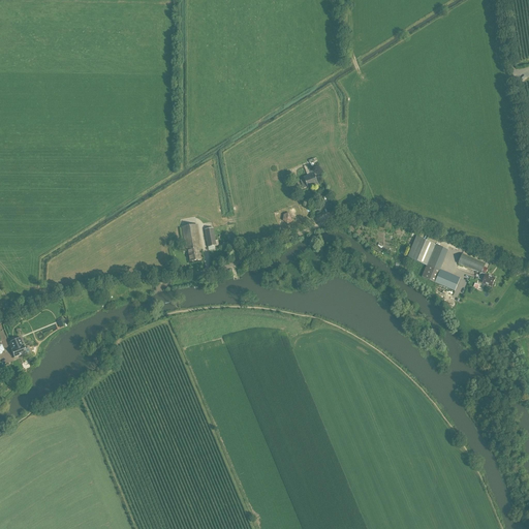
[(305,169),(308,176),(312,187),(318,184),(314,174),(311,175),(307,166),(305,166),(305,165),(304,166),(305,169)]
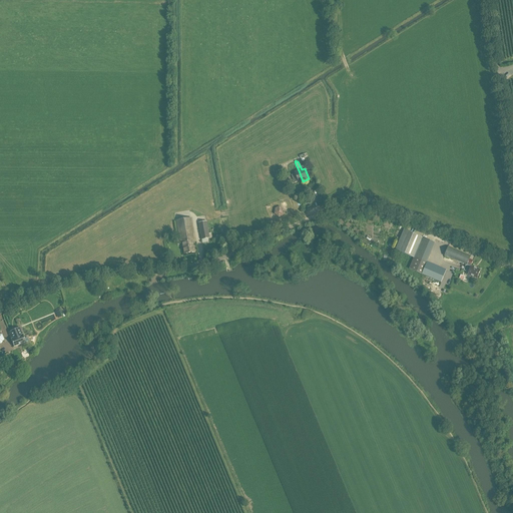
[(303,181),(299,170),(295,172),(295,173),(292,175),(295,182),(298,181),(299,182),(303,181)]
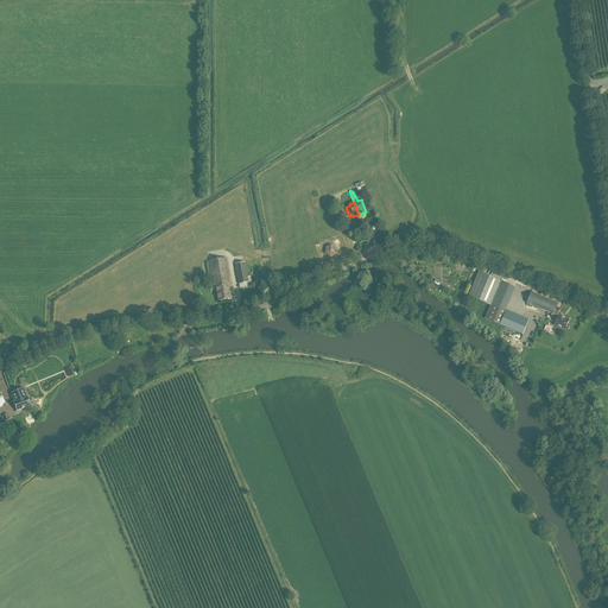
[(325,253),(330,258),(336,255),(337,248),(331,245),(325,247),(325,253)]
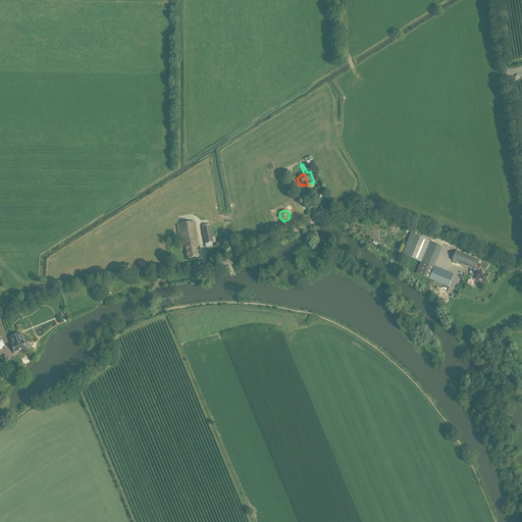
[(194,221),(187,223),(193,257),(199,256),(197,245),(198,245),(194,221)]
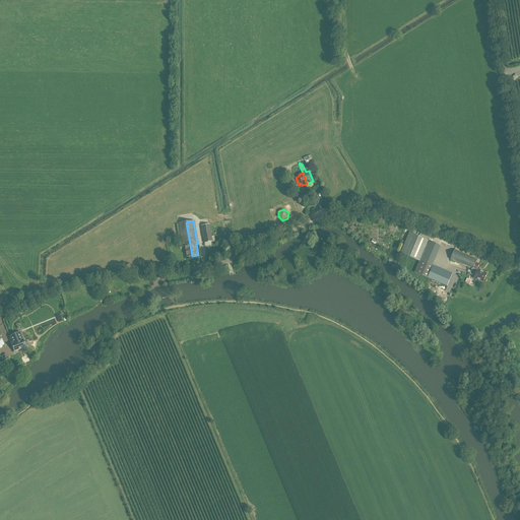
[(192,256),(186,222),(179,223),(183,247),(185,246),(187,257),(192,256)]
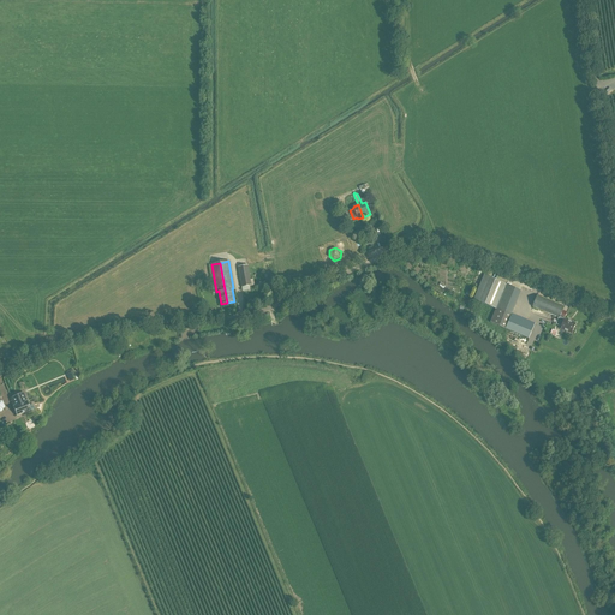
[(251,286),(248,266),(238,267),(242,287),(251,286)]
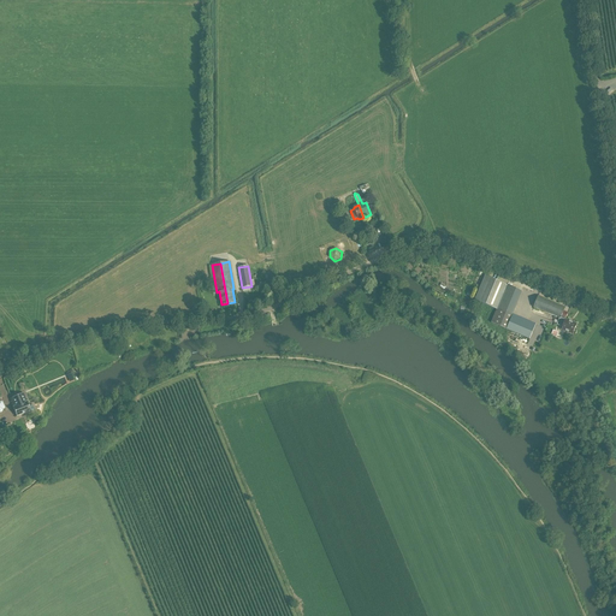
[(491,323),(507,330),(511,317),(510,315),(521,291),(485,276),(474,300),(497,309),(491,323)]
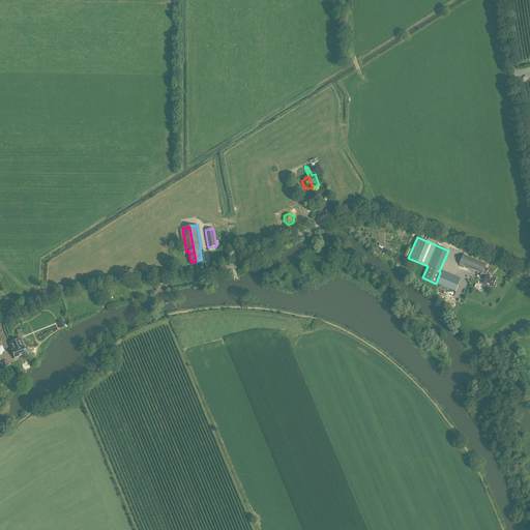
[(464,255),(459,264),(482,274),(480,280),(483,281),(482,283),(493,287),(496,280),(487,275),(489,269),(484,268),(487,264),(464,255)]
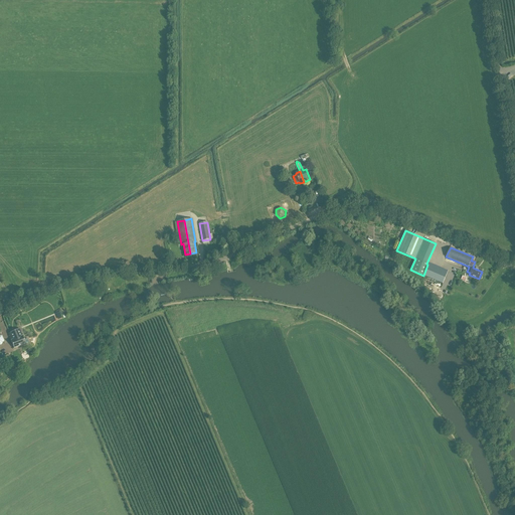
[(448,273),(427,265),(423,276),(443,284),(448,273)]
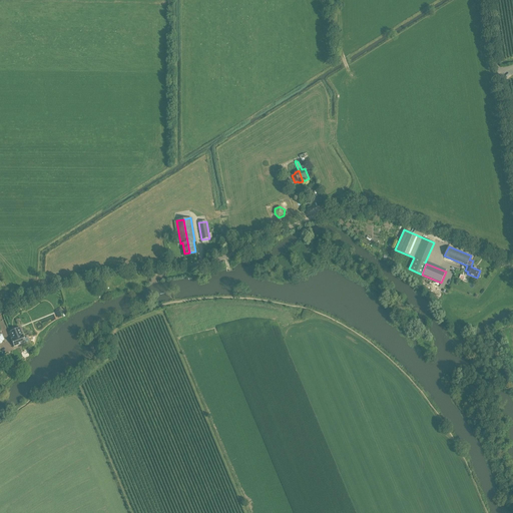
[(11,339),(14,347),(25,342),(22,335),(20,328),(10,332),(12,339),(11,339)]
